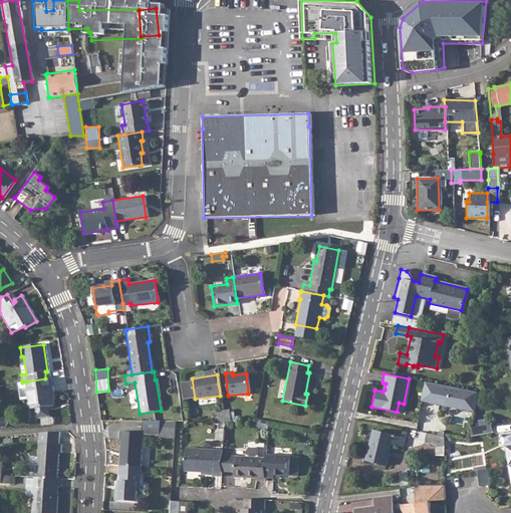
[(45,378),(27,381),(23,382),(22,382),(16,383),(18,400),(26,399),(27,399),(29,409),(33,408),(34,419),(47,417),(46,406),(52,406),(51,399),(52,399),(50,387),(49,387),(48,378),(45,378)]
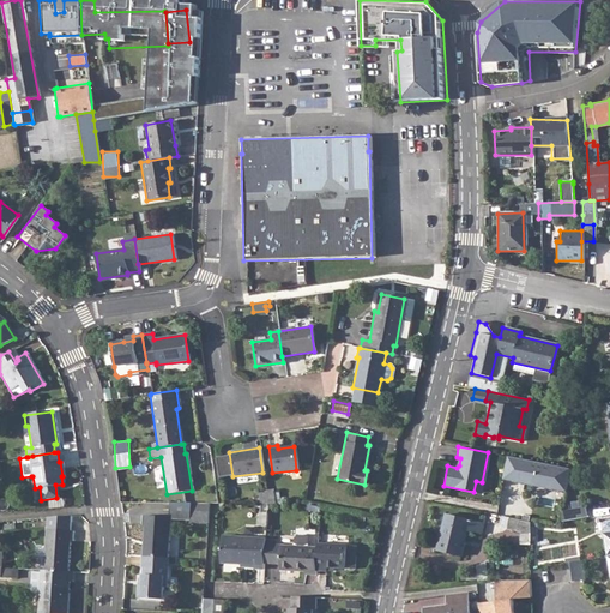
[(505,456),(500,479),(565,491),(567,468),(505,456)]
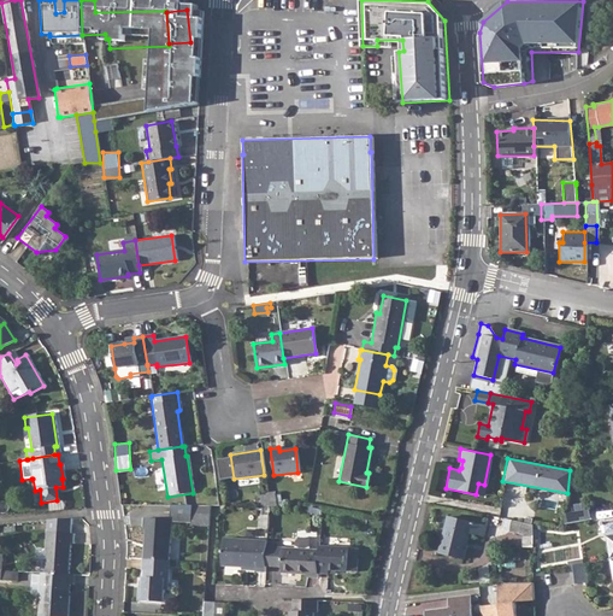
[(257,492),(259,506),(260,506),(267,506),(277,506),(275,490),(266,491),(257,492)]
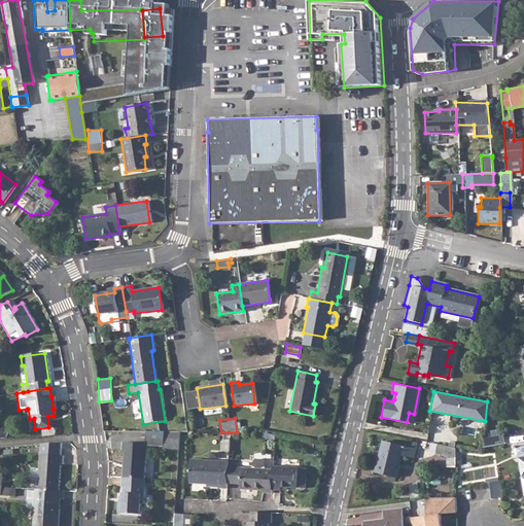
[(143,431),(143,444),(144,444),(144,445),(160,446),(160,440),(160,431),(143,431)]
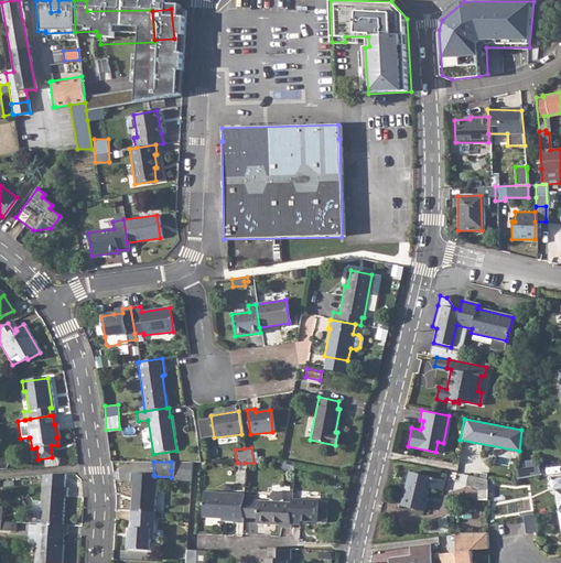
[(516,468),(515,478),(538,473),(537,465),(516,468)]
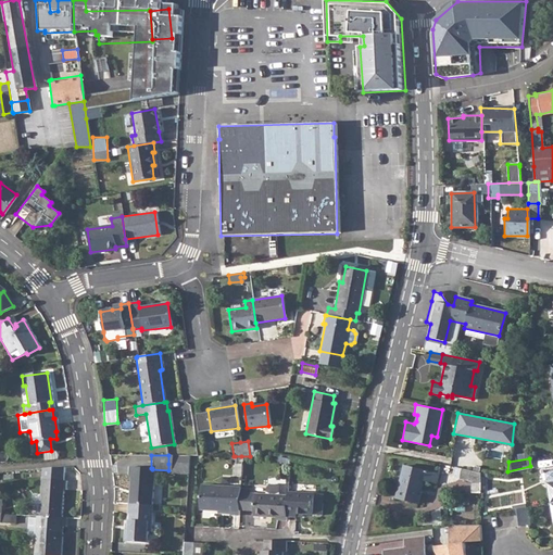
[(167,474),(185,475),(185,464),(168,464),(168,470),(167,474)]
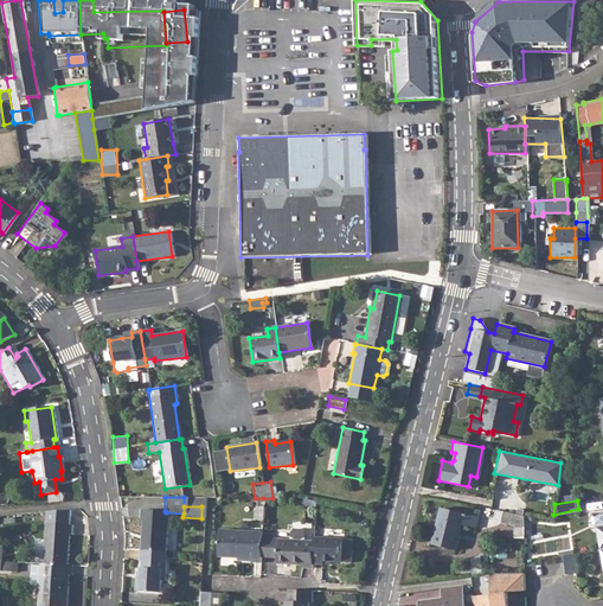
[(438,509),(430,542),(455,548),(460,524),(473,527),(475,516),(438,509)]
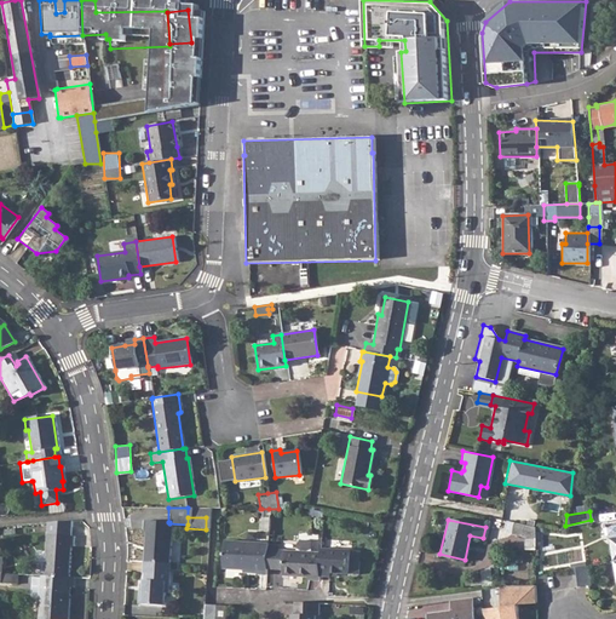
[(144,529),(143,561),(168,562),(170,523),(170,522),(168,522),(142,521),(142,529),(144,529)]
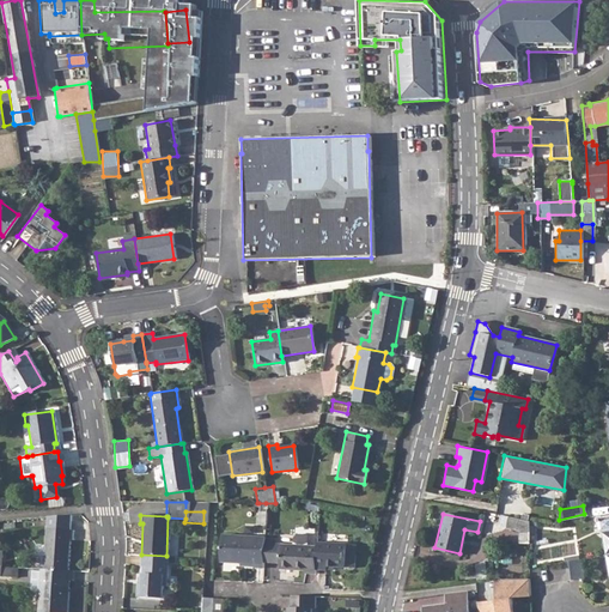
[(601,531),(604,553),(608,552),(608,515),(595,517),(596,527),(601,531)]
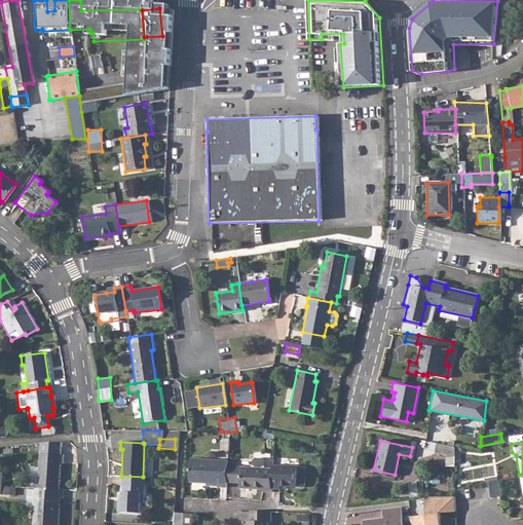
[(453,447),(434,443),(433,452),(442,454),(445,455),(444,465),(452,465),(453,447)]
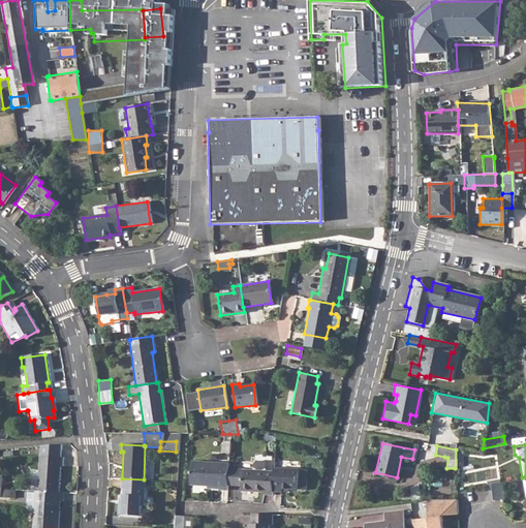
[(36,459),(34,493),(57,494),(58,468),(60,468),(60,460),(36,459)]
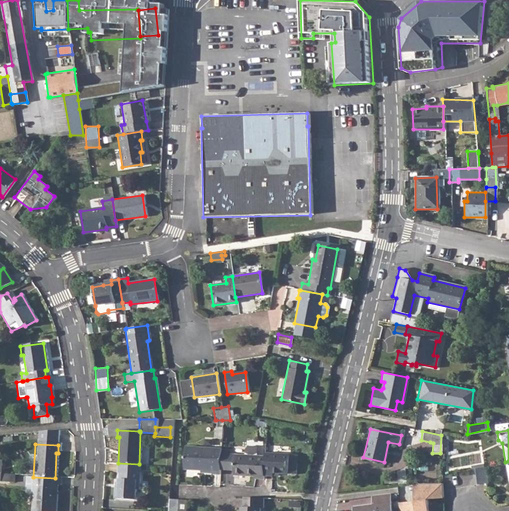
[(212,474),(219,474),(219,469),(221,449),(185,447),(184,470),(212,471),(212,474)]
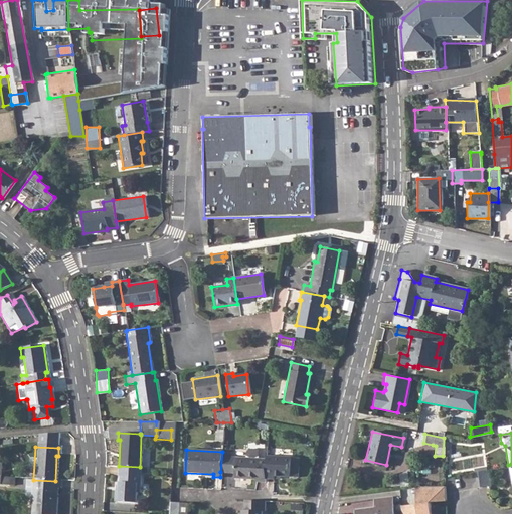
[(235,458),(234,472),(234,478),(256,479),(256,481),(265,482),(265,478),(266,459),(259,459),(259,451),(249,451),(246,453),(246,459),(235,458)]
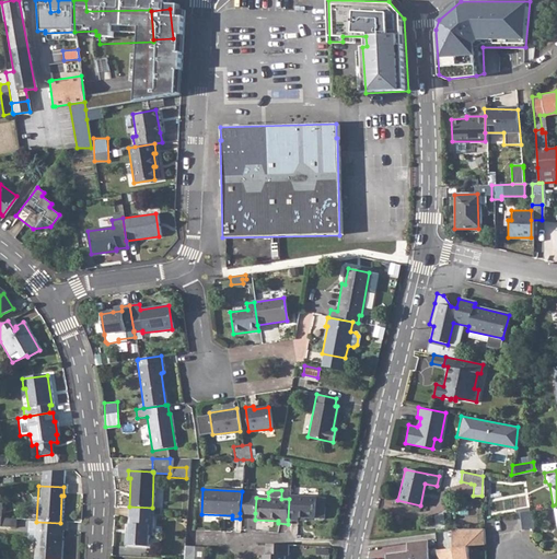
[(242,491),(240,513),(255,513),(256,498),(248,498),(248,492),(242,491)]
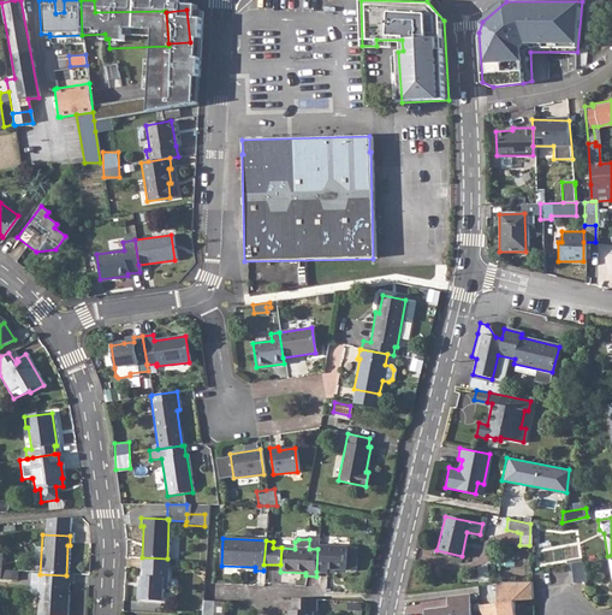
[(318,549),(316,572),(327,572),(327,568),(346,569),(346,547),(318,545),(318,549)]
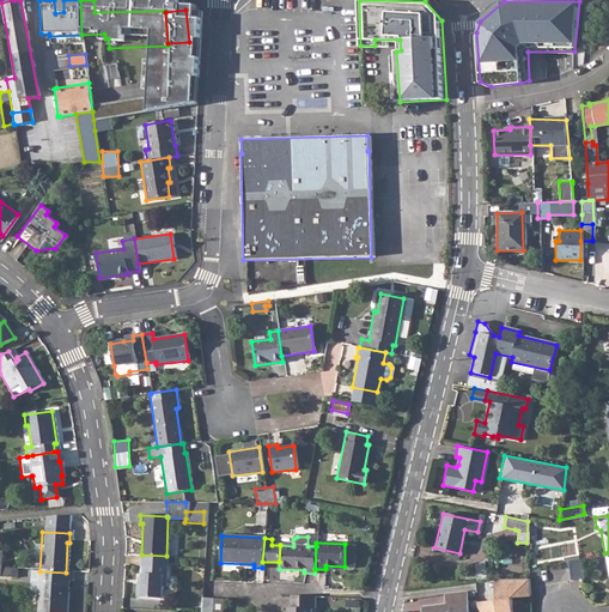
[(345,544),(345,567),(354,567),(354,544),(345,544)]
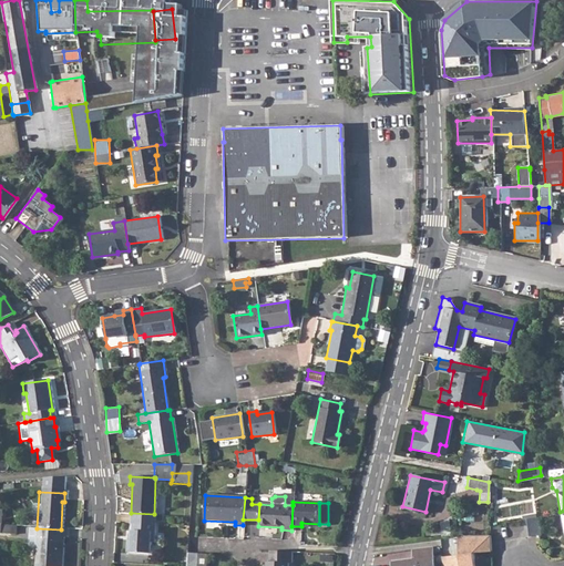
[(131,538),(126,539),(126,552),(150,553),(151,542),(153,542),(154,514),(131,513),(130,513),(130,523),(131,524),(131,534),(131,538)]
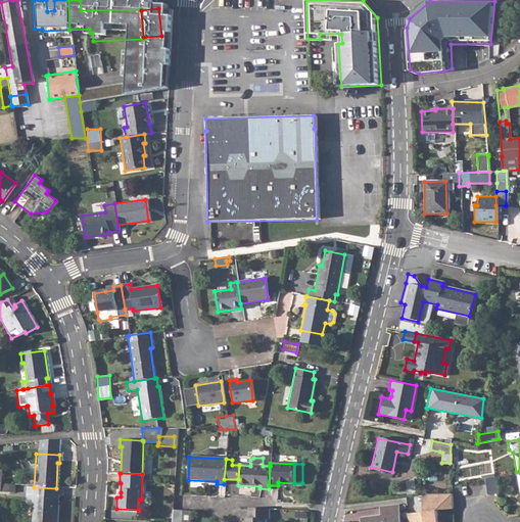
[(488,477),(482,478),(485,494),(488,493),(488,494),(497,492),(493,477),(488,477)]
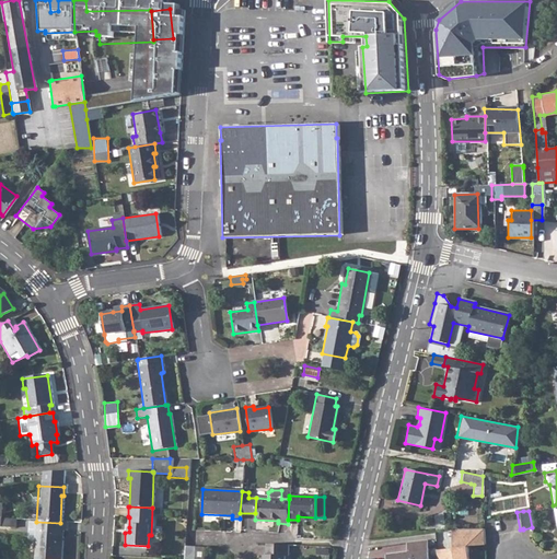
[(36,522),(35,522),(33,558),(58,558),(60,532),(64,532),(64,524),(60,523),(36,522)]
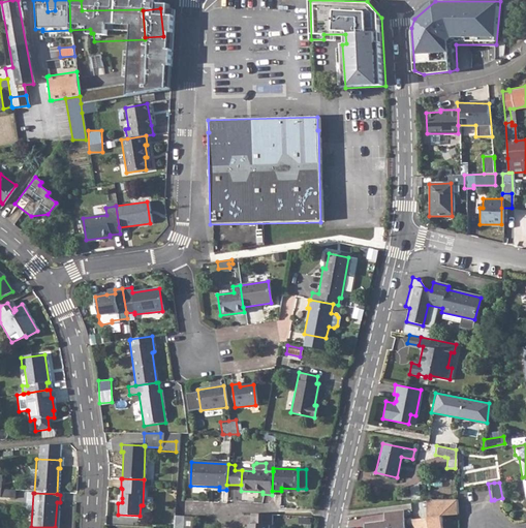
[(443,509),(443,514),(456,514),(456,505),(455,499),(439,498),(434,499),(434,506),(426,507),(427,519),(428,520),(426,522),(420,522),(420,527),(440,527),(439,515),(439,509),(443,509)]
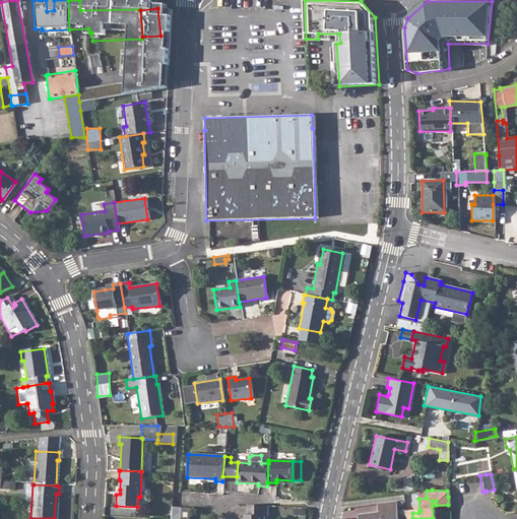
[(419,491),(403,493),(404,500),(418,499),(419,491)]
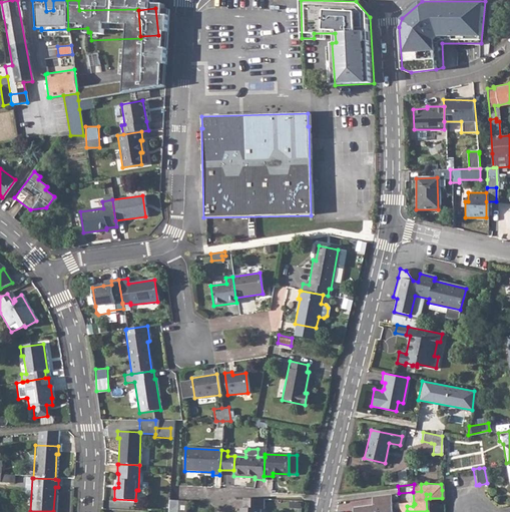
[(373,505),(353,508),(353,511),(391,511),(389,495),(372,497),(373,505)]
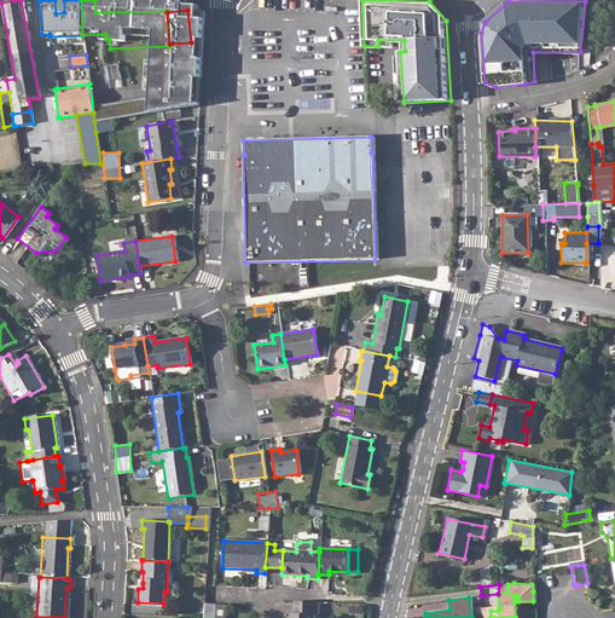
[(289,612),(288,617),(312,617),(313,613),(315,613),(315,602),(291,601),(291,612),(289,612)]
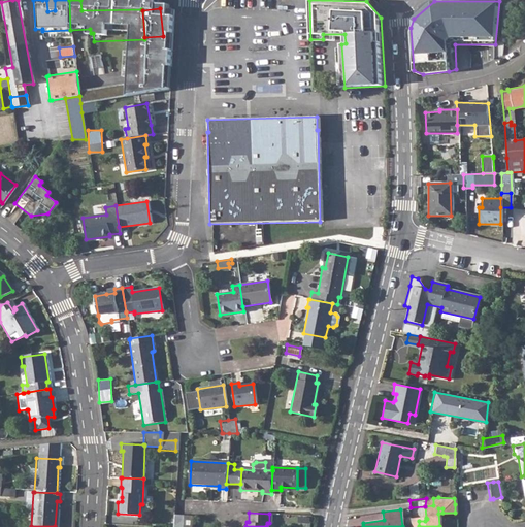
[(181,514),(181,523),(181,526),(184,526),(190,526),(191,515),(181,514)]
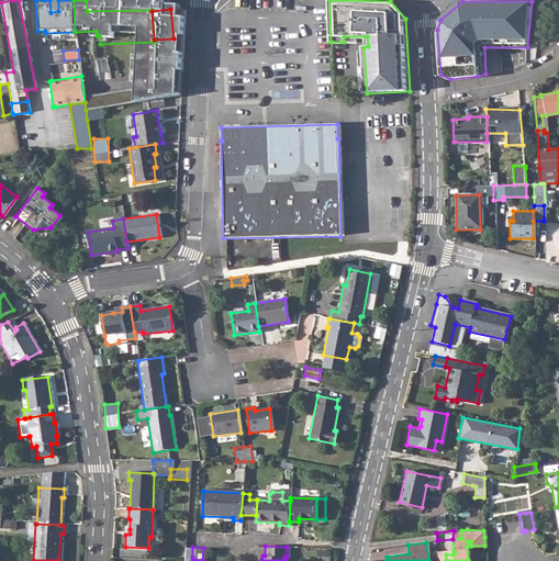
[(454,551),(435,551),(436,560),(446,560),(446,554),(453,554),(455,552),(454,551)]
